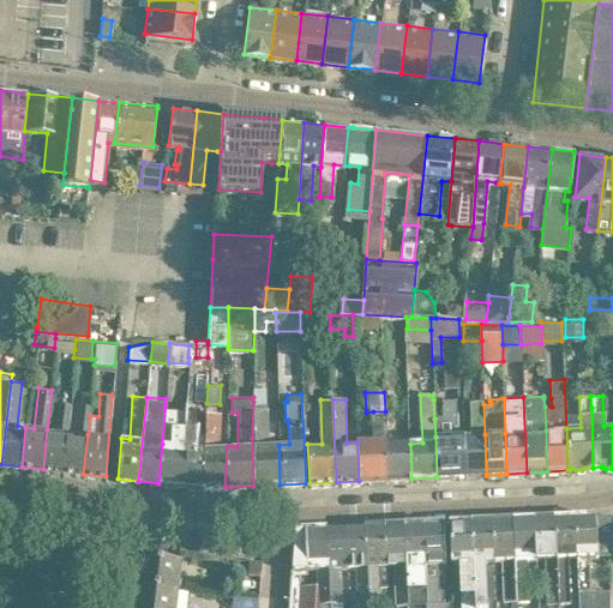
[(464,476),(486,475),(485,434),(484,404),(484,401),(484,399),(470,399),(470,402),(472,434),(463,434),(464,473),(464,476)]
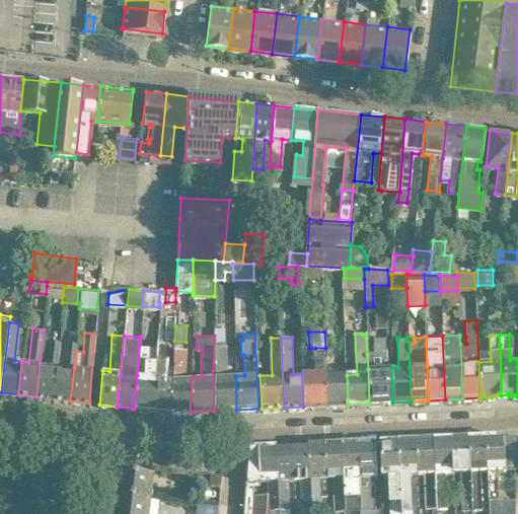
[(40,363),(37,396),(53,398),(57,365),(59,341),(50,340),(47,364),(40,363)]
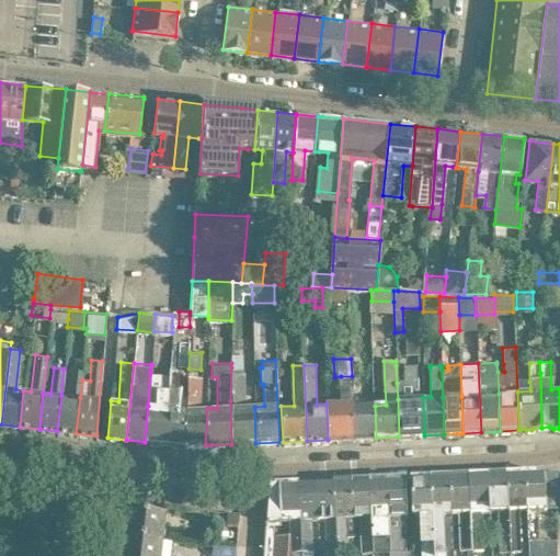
[(231,367),(230,400),(231,444),(255,443),(254,407),(246,407),(243,367),(242,367),(231,367)]
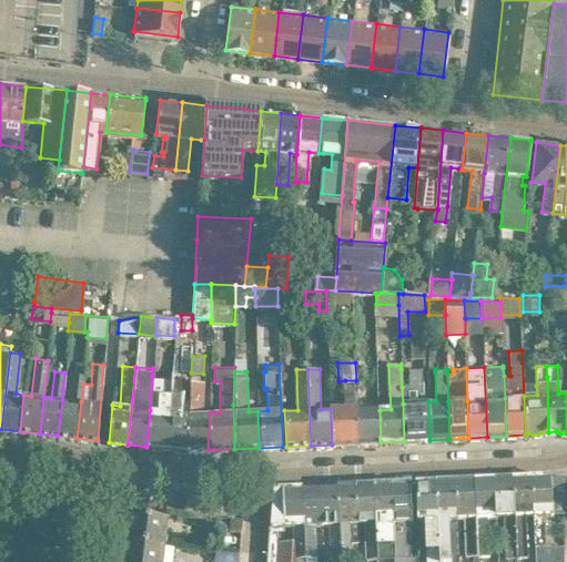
[(409,371),(411,387),(402,387),(403,404),(404,441),(429,440),(429,437),(428,401),(423,402),(422,371),(409,371)]
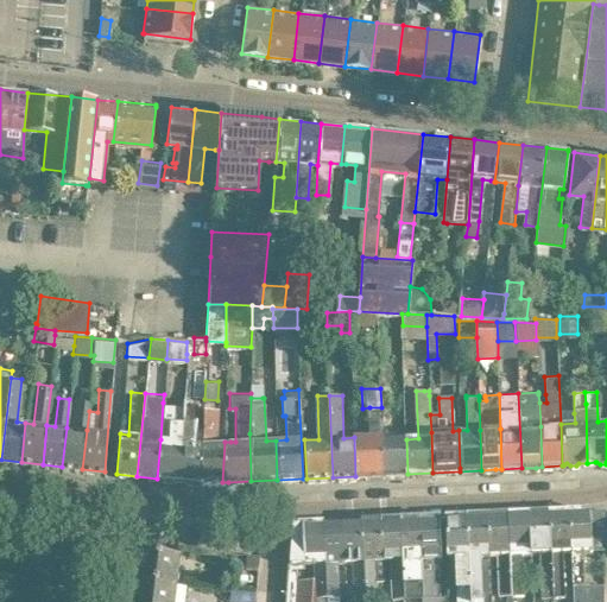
[(67,428),(62,467),(82,469),(87,430),(89,411),(90,401),(77,400),(75,429),(67,428)]
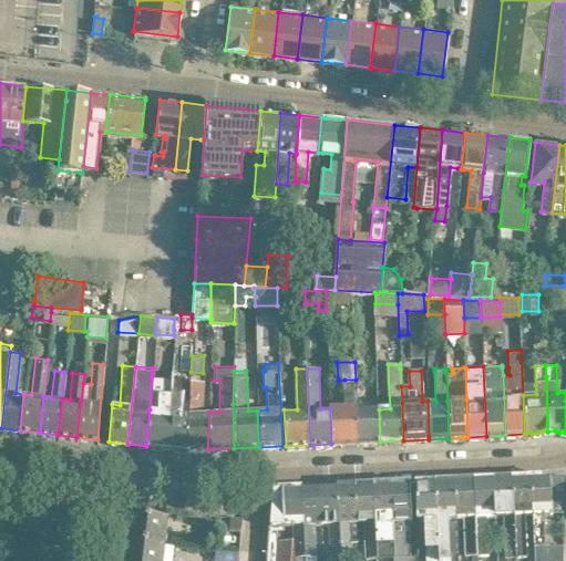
[(171,393),(166,448),(186,450),(188,416),(189,395),(183,394),(185,374),(172,373),(171,376),(171,393)]
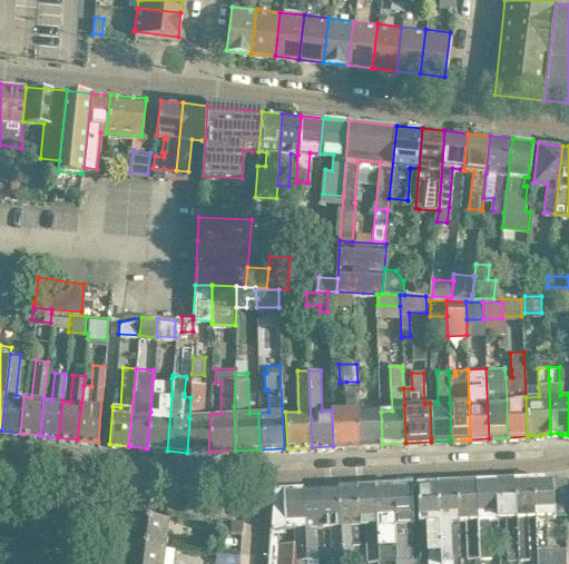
[(147,448),(167,451),(172,395),(172,378),(153,377),(150,412),(147,448)]
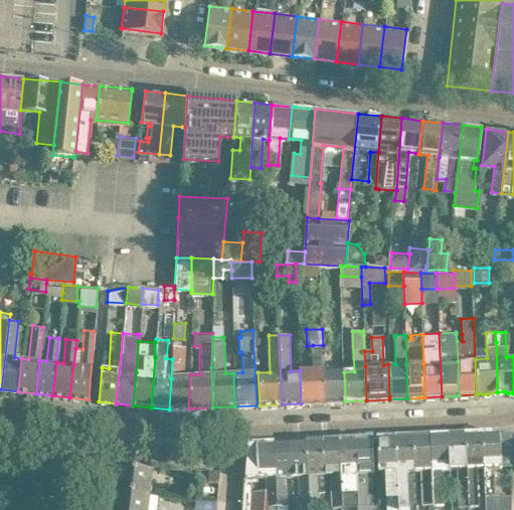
[(171,378),(169,409),(171,409),(188,408),(190,374),(183,374),(184,344),(172,345),(172,359),(171,378)]
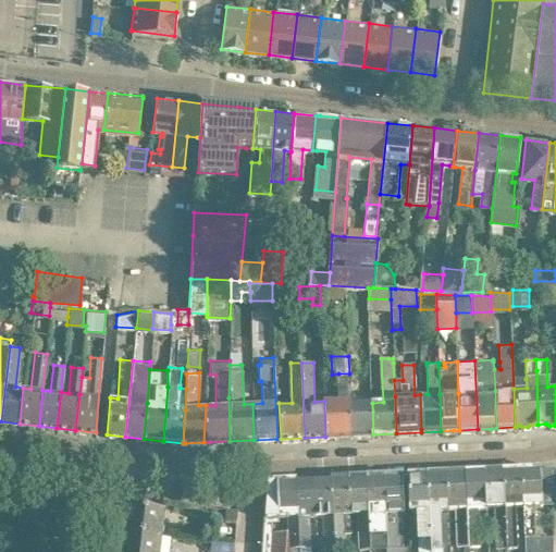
[(325,437),(353,436),(349,373),(338,373),(338,401),(324,401),(325,437)]
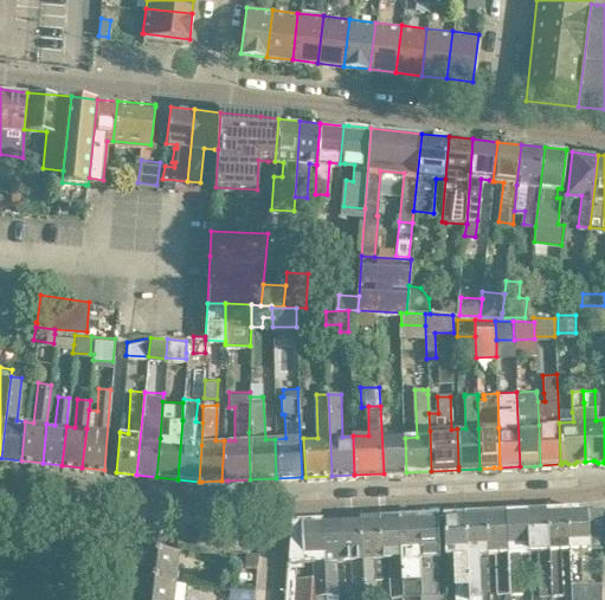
[(405,433),(381,434),(384,473),(406,472),(405,438),(405,433)]
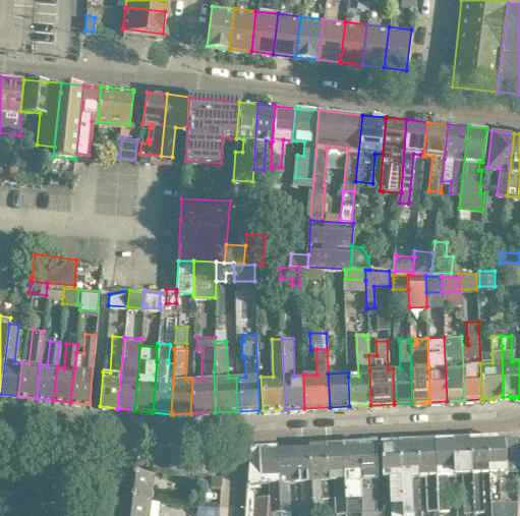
[(517,447),(518,447),(518,435),(505,436),(486,436),(488,470),(490,500),(500,500),(500,499),(499,470),(506,469),(516,469),(517,469),(518,458),(517,458),(517,447)]
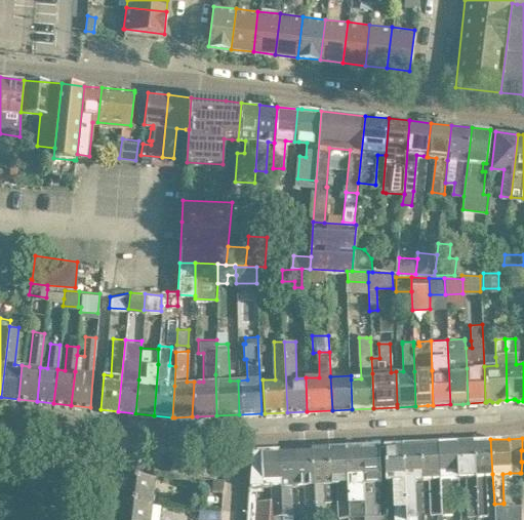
[(490,439),(474,440),(478,514),(486,514),(485,474),(492,474),(490,439)]
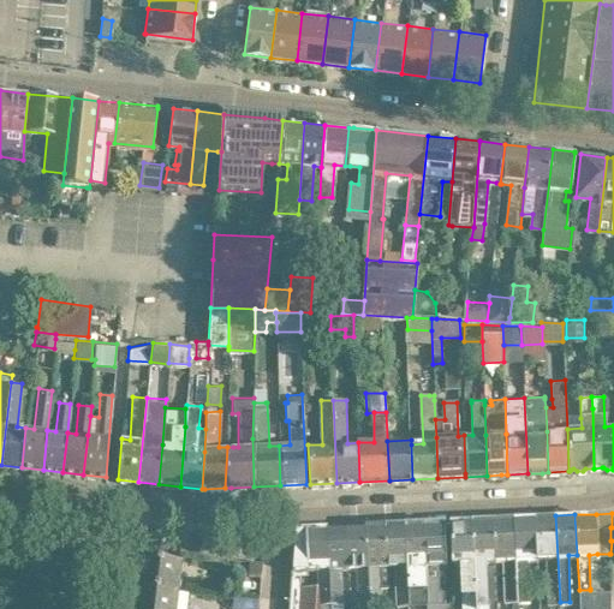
[(560,602),(555,515),(532,517),(535,556),(544,556),(547,603),(560,602)]
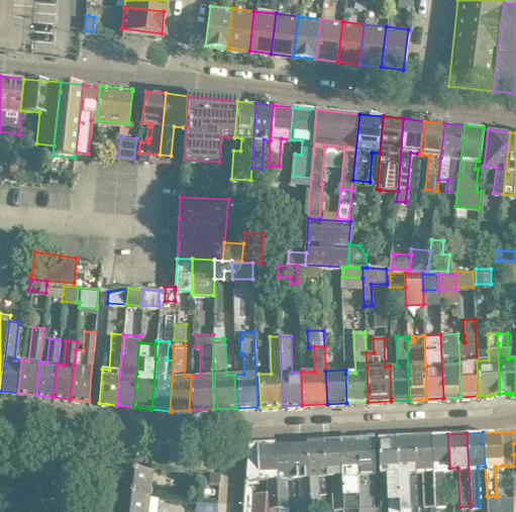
[(447,434),(429,435),(433,504),(444,503),(443,468),(449,468),(447,434)]
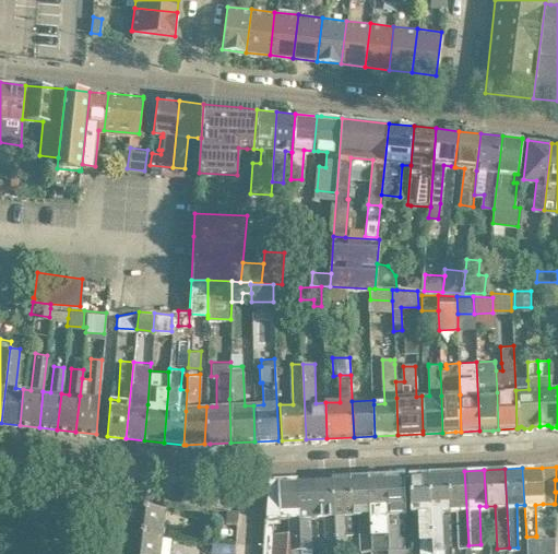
[(464,471),(444,472),(447,508),(456,507),(458,545),(469,545),(464,471)]
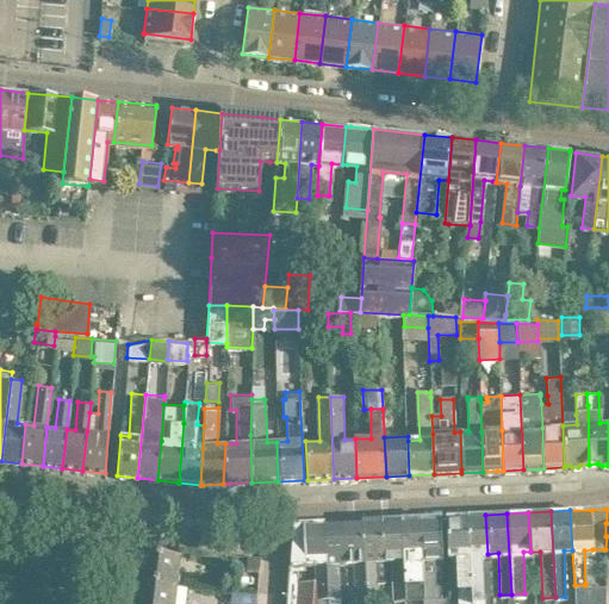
[(459,603),(471,603),(465,515),(446,516),(447,555),(457,555),(459,603)]
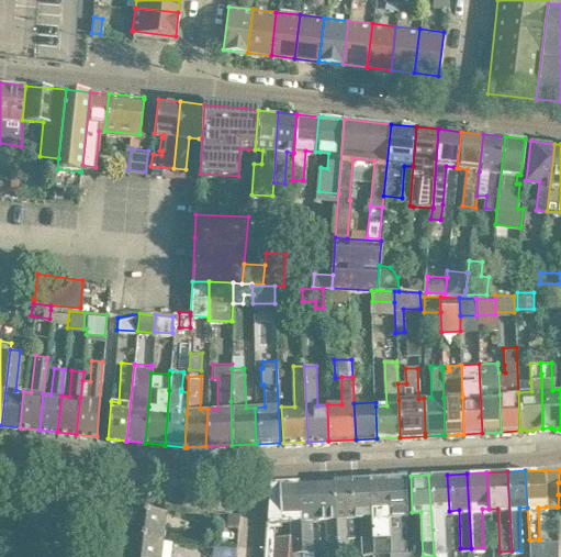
[(447,475),(428,475),(434,556),(433,556),(445,556),(444,511),(449,511),(447,475)]
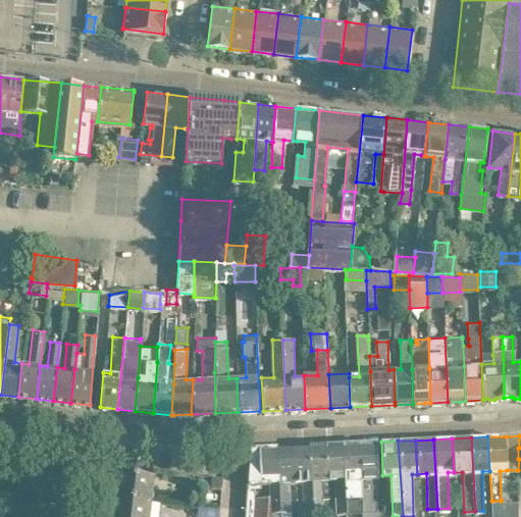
[(376,442),(359,443),(361,477),(361,511),(361,516),(380,516),(381,511),(376,511),(378,475),(376,442)]
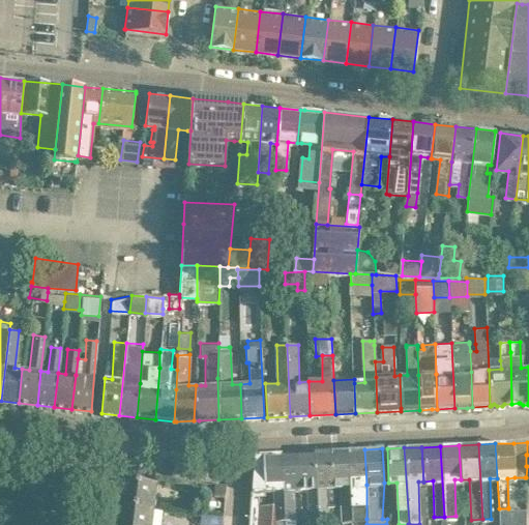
[(364,449),(348,450),(352,519),(352,520),(366,519),(366,485),(364,449)]
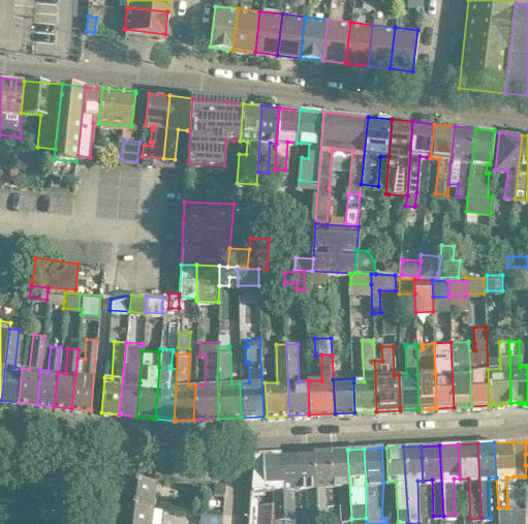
[(351,518),(347,450),(331,451),(333,485),(338,485),(339,519),(344,518),(351,518)]
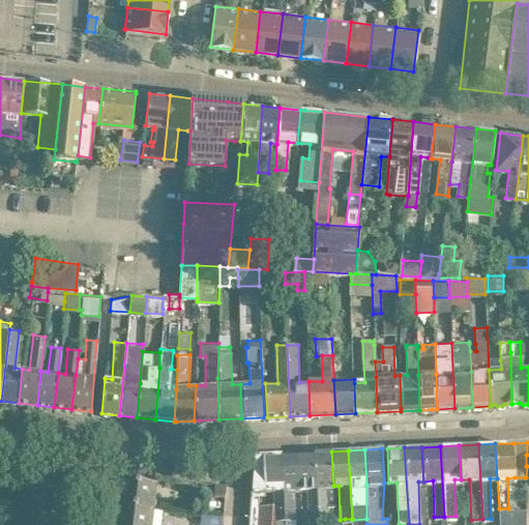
[(315,451),(298,453),(299,488),(306,488),(307,524),(318,523),(318,522),(315,451)]
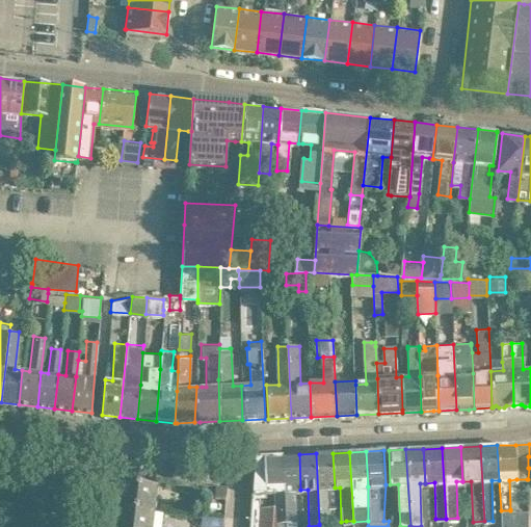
[(335,488),(333,453),(316,453),(319,524),(329,523),(329,506),(336,506),(335,488)]
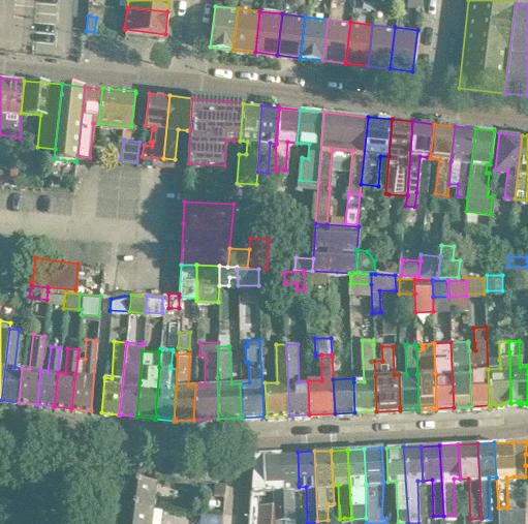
[(298,452),(281,453),(284,522),(294,522),(292,487),(299,487),(298,452)]
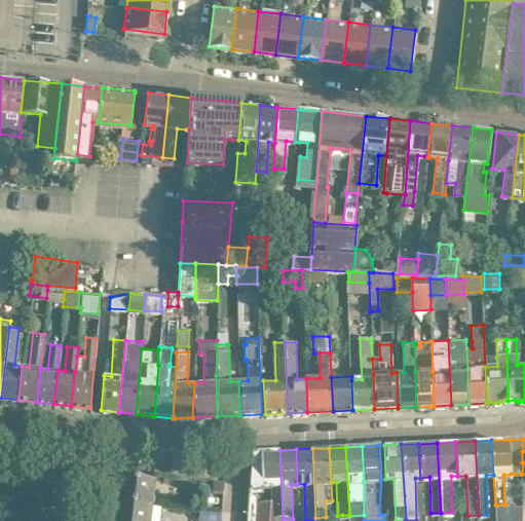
[(250,470),(249,482),(249,486),(246,520),(272,520),(273,519),(283,519),(279,450),(253,451),(252,470),(250,470)]
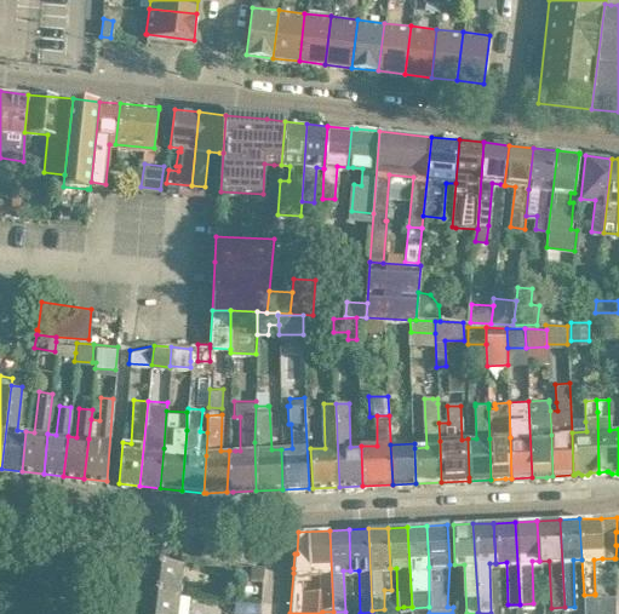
[(138,586),(179,591),(183,563),(181,563),(142,558),(138,586)]
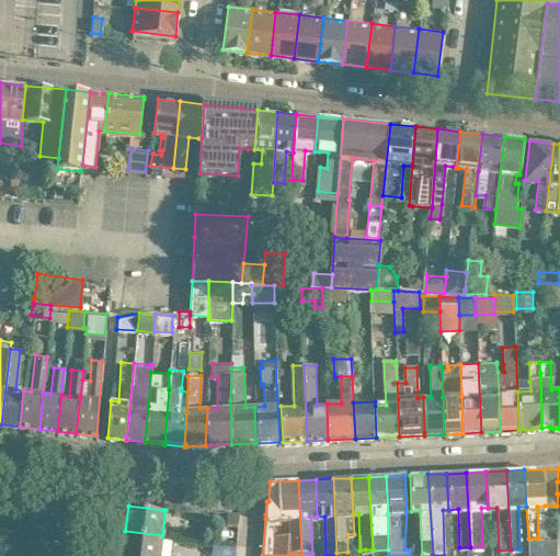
[(226,522),(238,523),(239,511),(228,510),(226,522)]
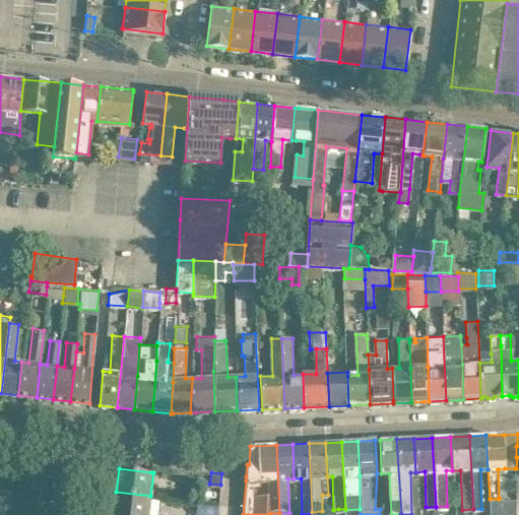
[(116,492),(112,514),(147,514),(150,496),(116,492)]
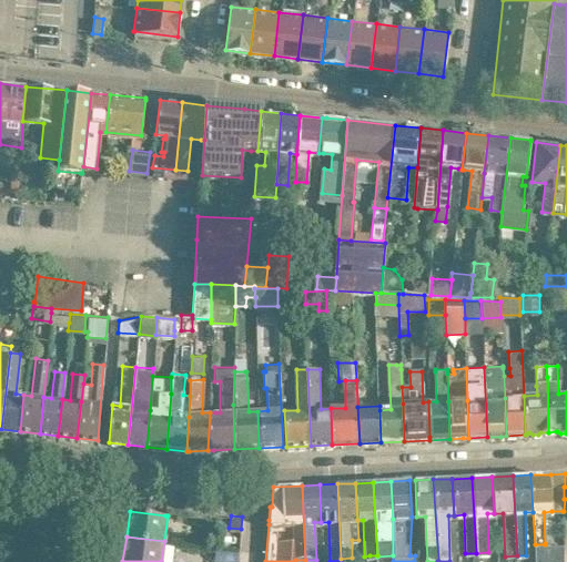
[(535,561),(563,561),(563,544),(545,544),(535,544),(535,561)]
